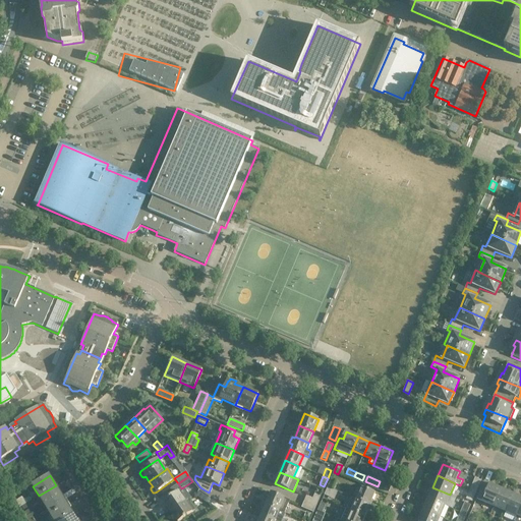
[(475,478),(468,493),(474,496),(481,480),(475,478)]
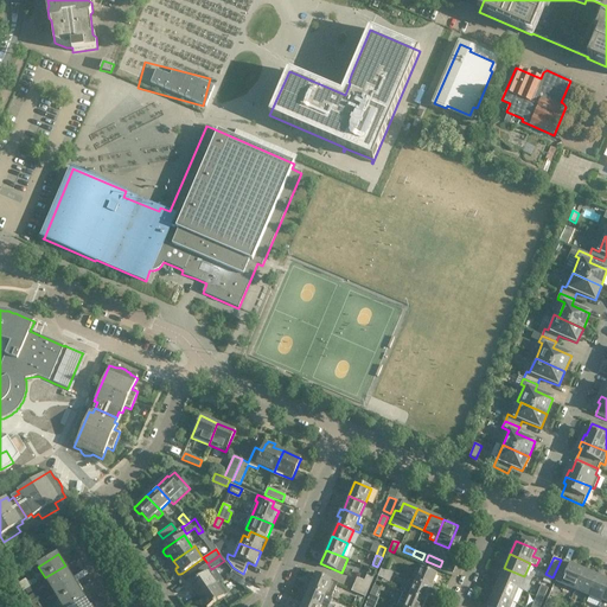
[(391,561),(385,558),(382,568),(387,570),(391,561)]
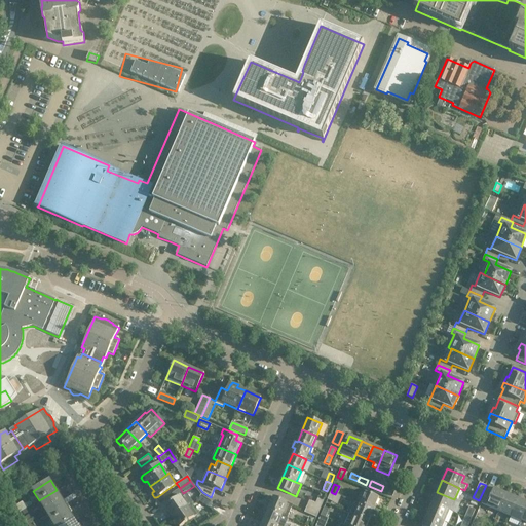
[(498,512),(505,494),(494,489),(490,497),(485,495),(481,503),(498,512)]
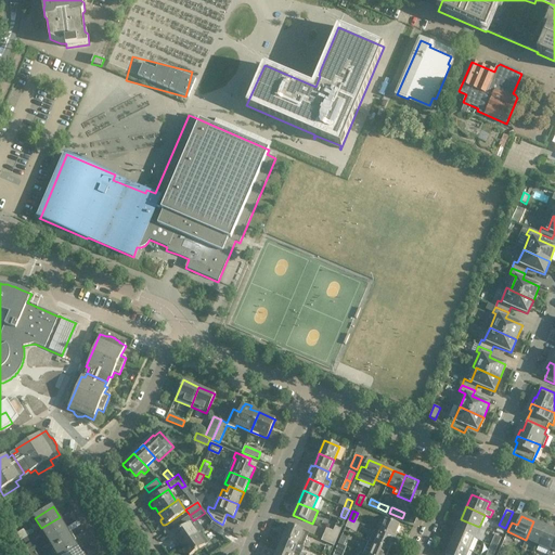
[(48,539),(66,528),(60,517),(41,528),(48,539)]
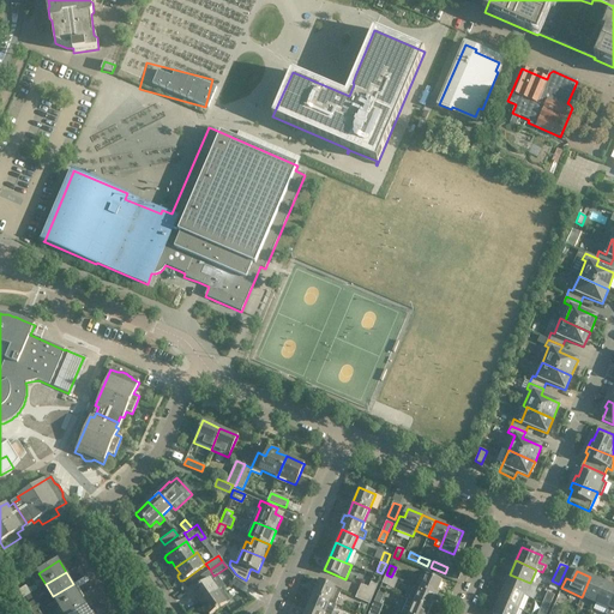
[(214,577),(192,591),(202,603),(218,591),(222,589),(224,587),(216,575),(214,576),(214,577)]
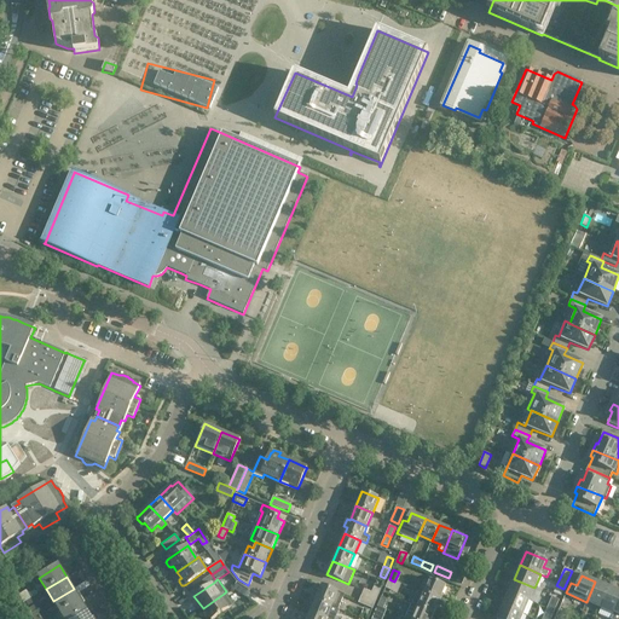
[(385,588),(391,590),(394,582),(389,579),(385,588)]
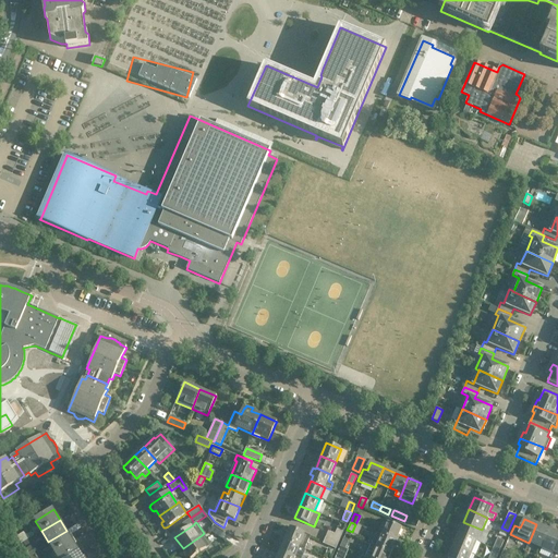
[(396,541),(401,529),(387,522),(381,535),(396,541)]
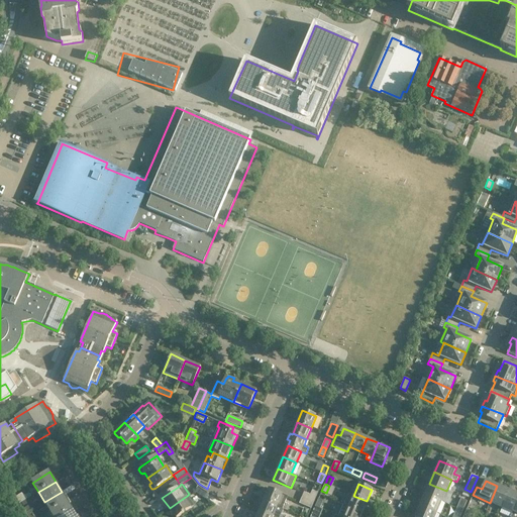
[(429,484),(424,495),(441,502),(446,491),(429,484)]
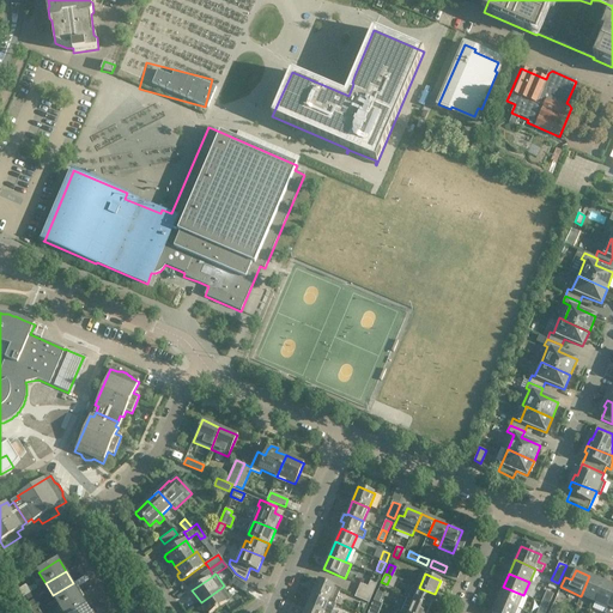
[(243,592),(247,584),(235,576),(230,583),(243,592)]
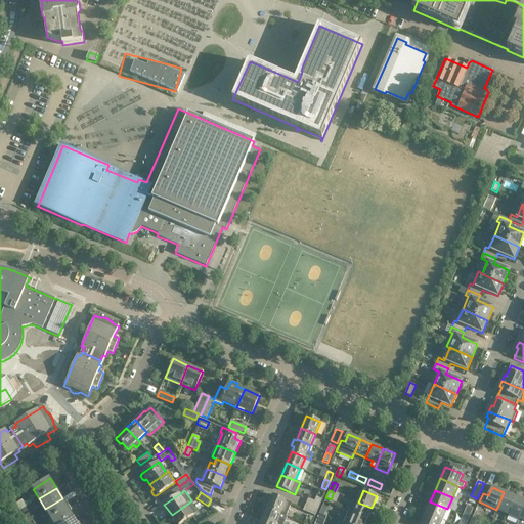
[(508,514),(516,496),(504,492),(496,510),(508,514)]
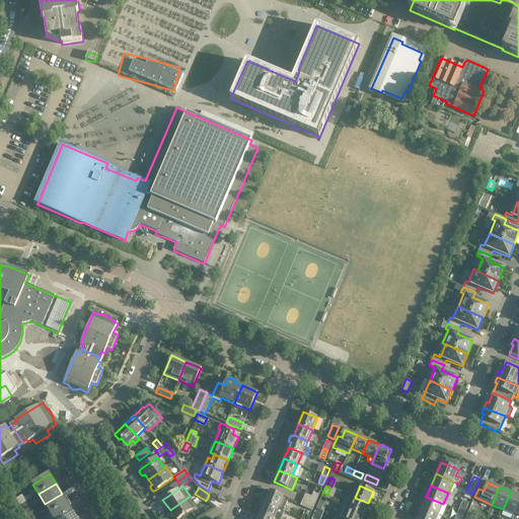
[(288,499),(270,491),(265,503),(278,509),(283,511),(288,499)]
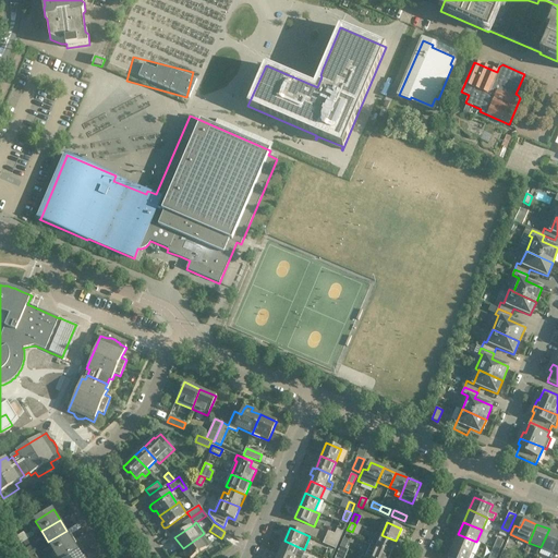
[(508,531),(501,528),(499,534),(506,537),(508,531)]
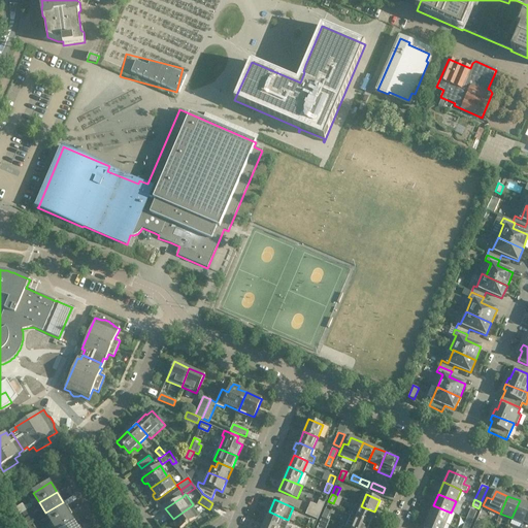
[(317,505),(310,502),(307,508),(320,514),(324,503),(319,500),(317,505)]
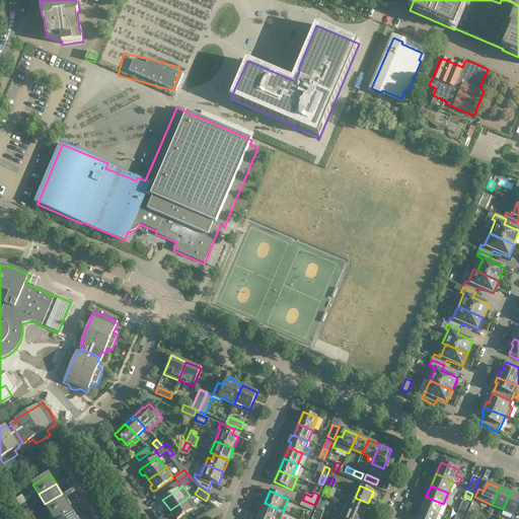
[(514,514),(518,503),(518,495),(511,492),(503,509),(514,514)]
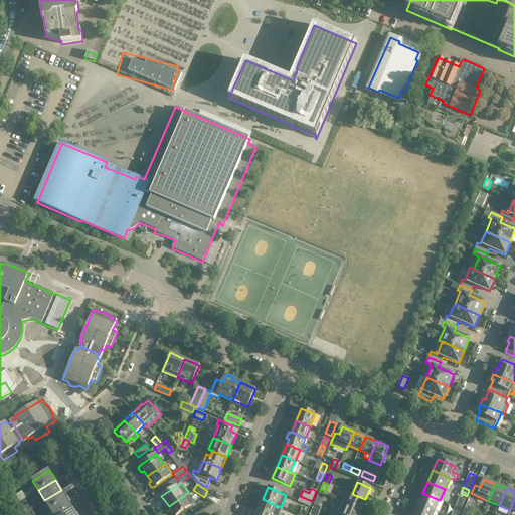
[(50,510),(67,500),(61,490),(44,500),(50,510)]
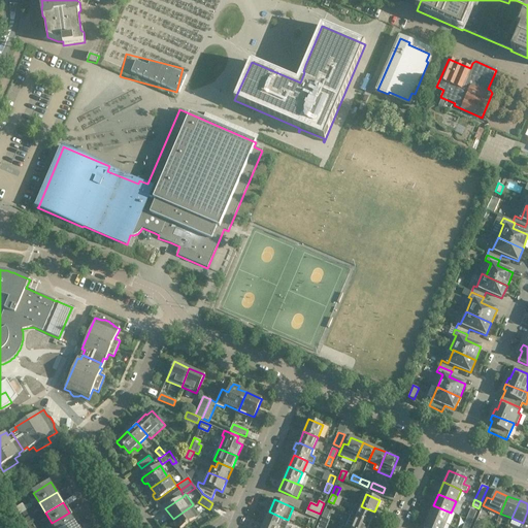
[(374,512),(361,506),(356,504),(351,516),(369,524),(374,512)]
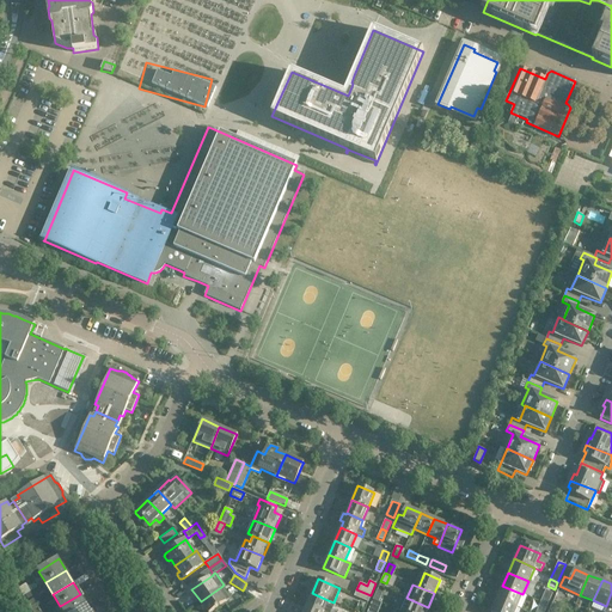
[(502,586),(497,599),(518,607),(522,594),(502,586)]
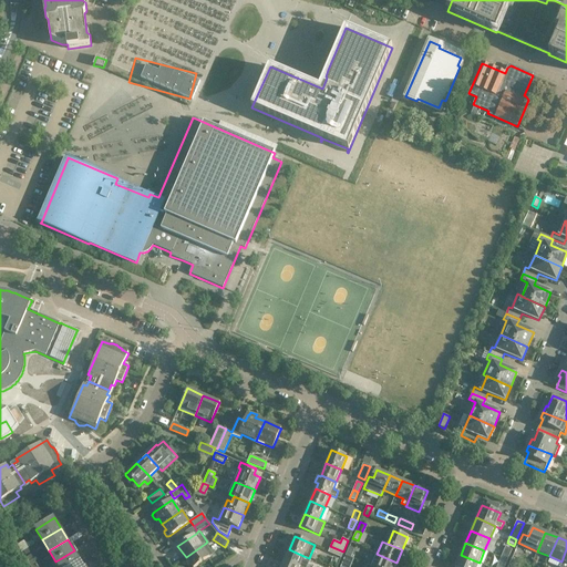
[(202,546),(186,557),(192,566),(195,566),(209,557),(213,555),(205,544),(202,546)]
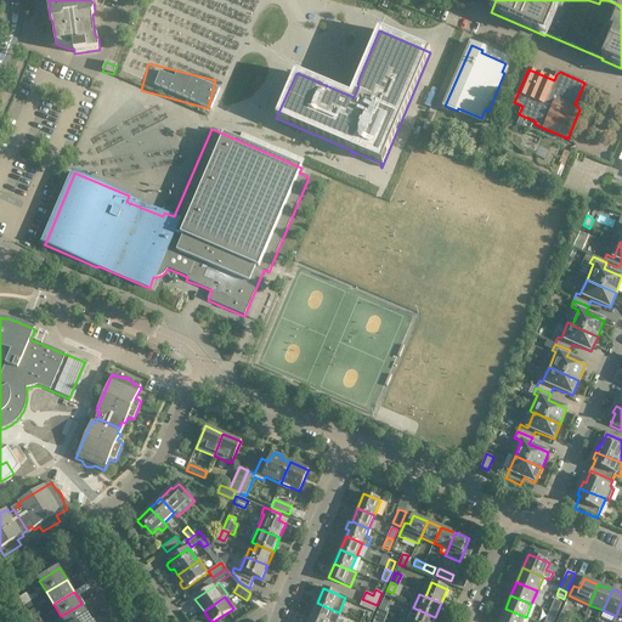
[(360,606),(373,612),(377,605),(362,599),(360,606)]
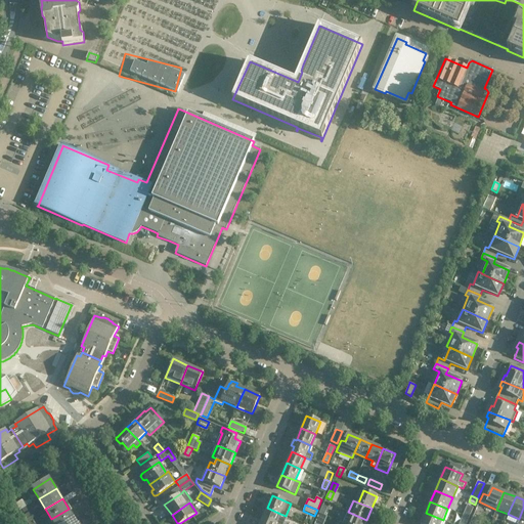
[(322,505),(319,513),(324,515),(328,507),(322,505)]
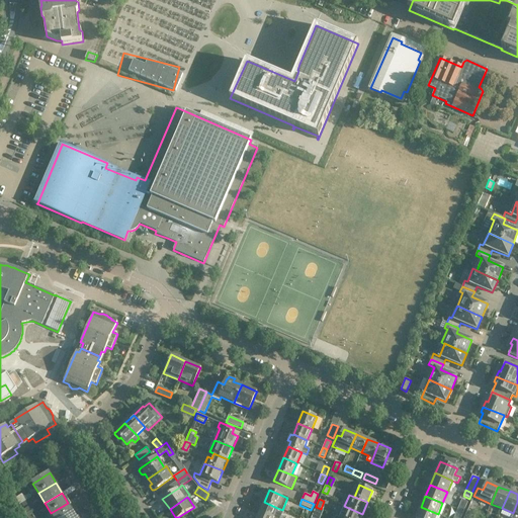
[(463,512),(467,502),(461,500),(457,509),(463,512)]
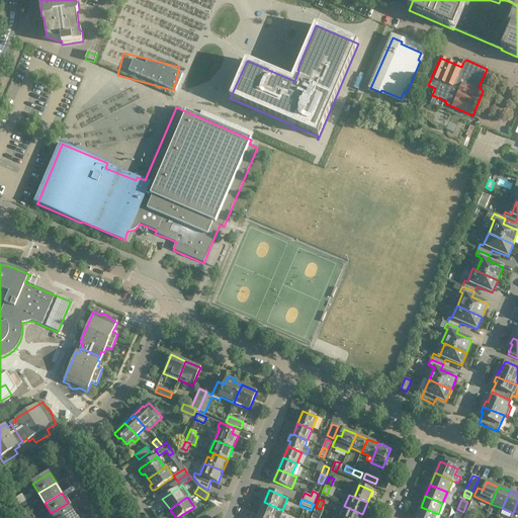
[(264,502),(259,513),(269,517),(280,517),(283,511),(282,510),(277,508),(264,502)]
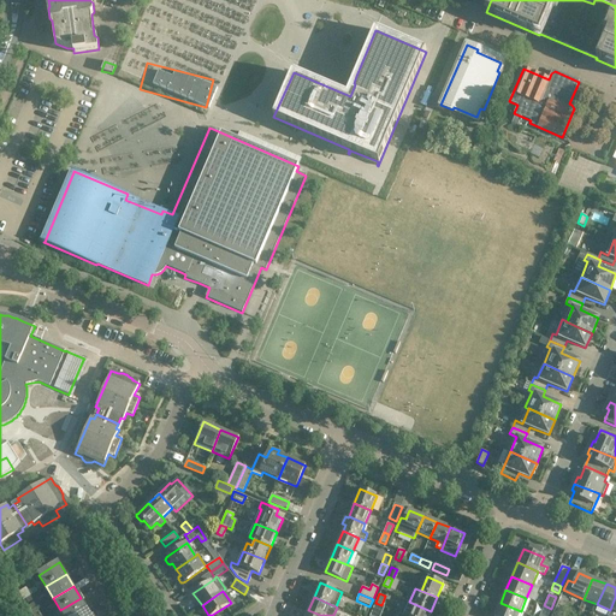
[(64,615),(76,615),(88,609),(81,598),(60,610),(64,615)]
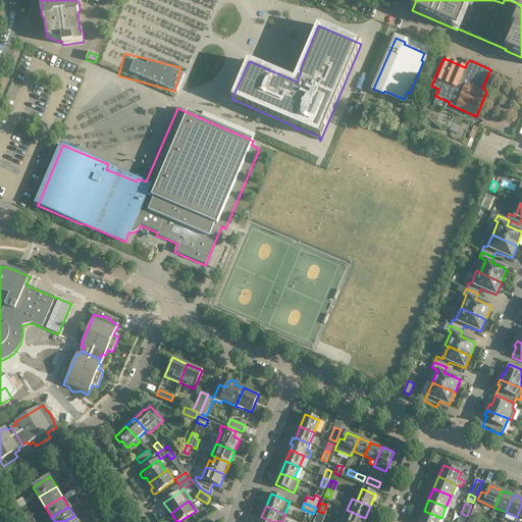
[(347,510),(342,521),(343,521),(363,521),(365,518),(347,510)]
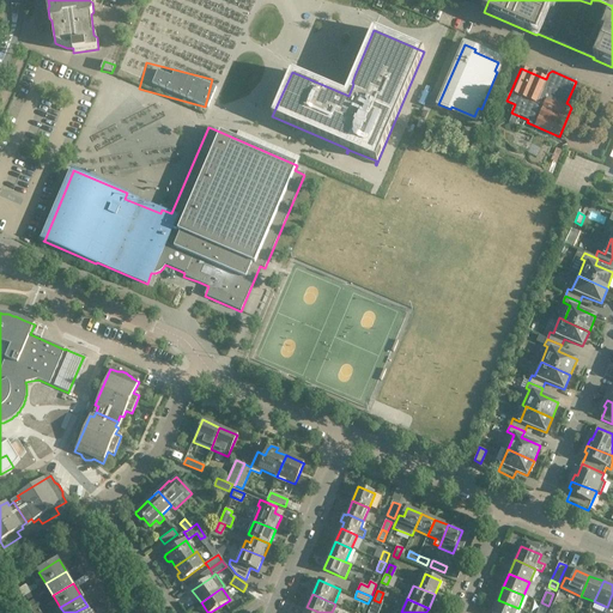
[(491,612),(516,612),(519,608),(498,600),(491,612)]
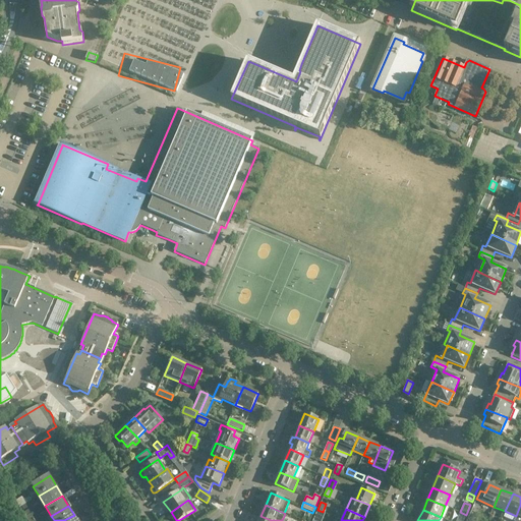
[(460,512),(456,520),(462,520),(466,515),(460,512)]
